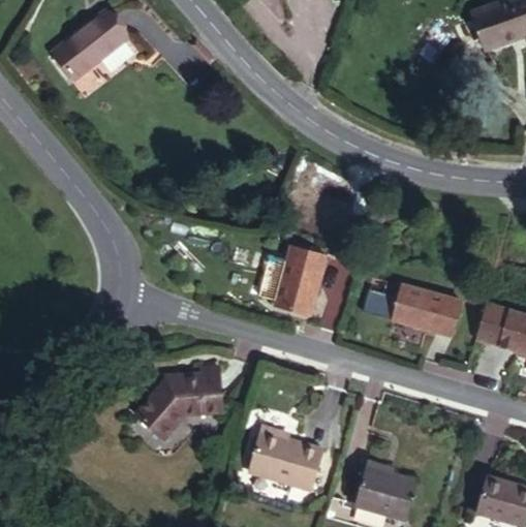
[(525,0),(523,0),(471,20),(484,52),(525,36),(525,37),(525,0)]
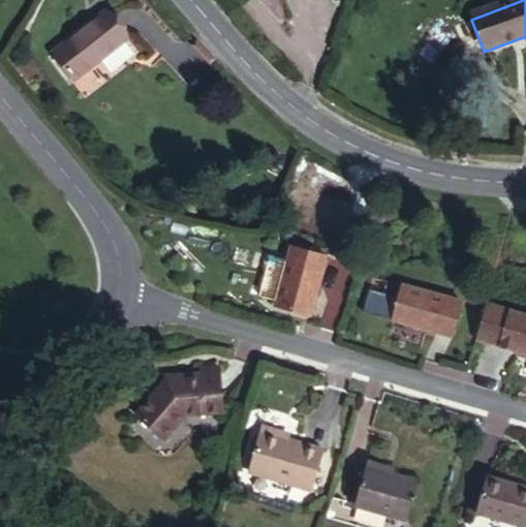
[(125,42),(103,14),(53,55),(73,82),(125,42)]
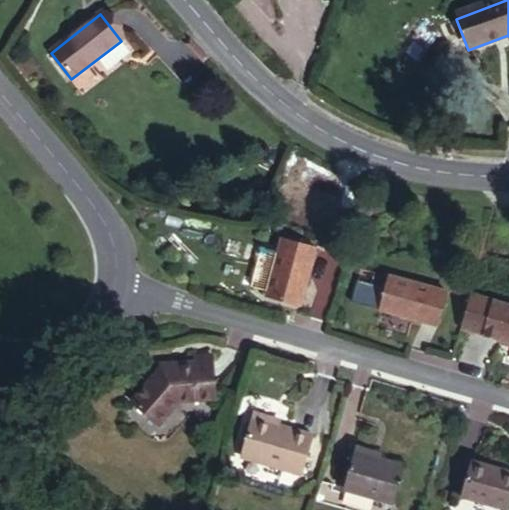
[(294,304),(312,243),(276,233),(258,293),(294,304)]
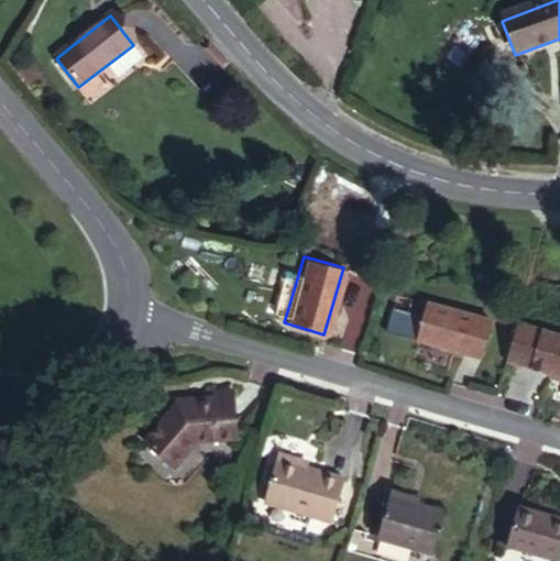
[(480,358),(492,318),(427,298),(415,339),(480,358)]
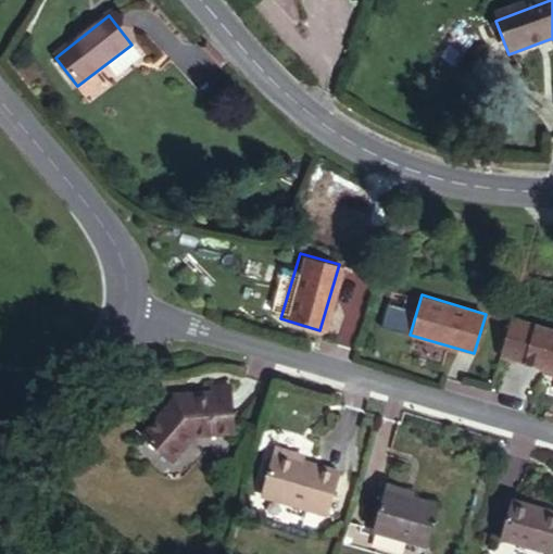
[(552,369),(552,327),(510,314),(498,353),(552,369)]
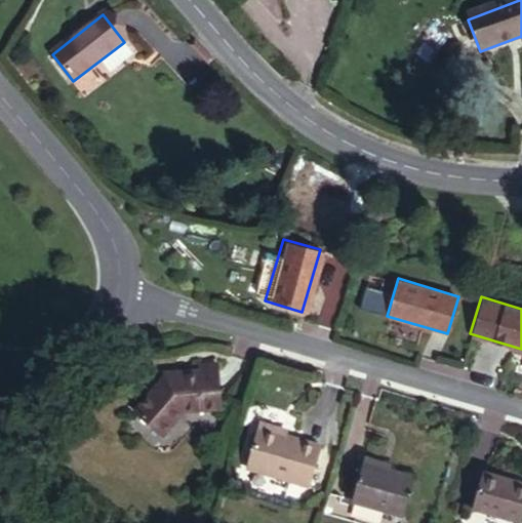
[(217,409),(215,371),(198,372),(179,373),(179,379),(163,379),(134,413),(160,437),(183,412),(217,409)]
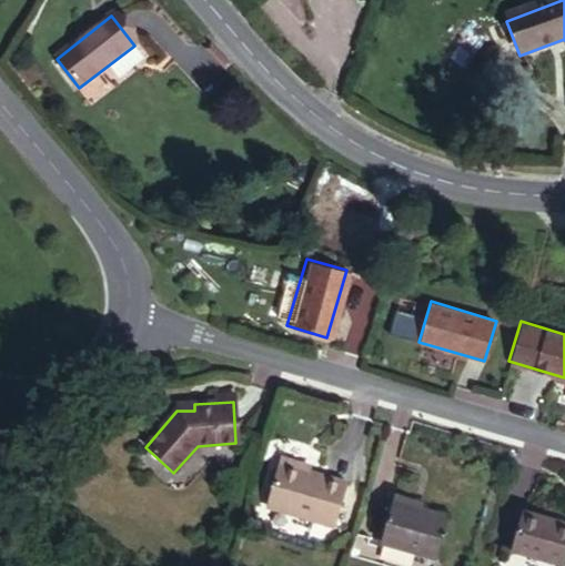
[(278,466),(308,474),(309,470),(279,462),(278,466)]
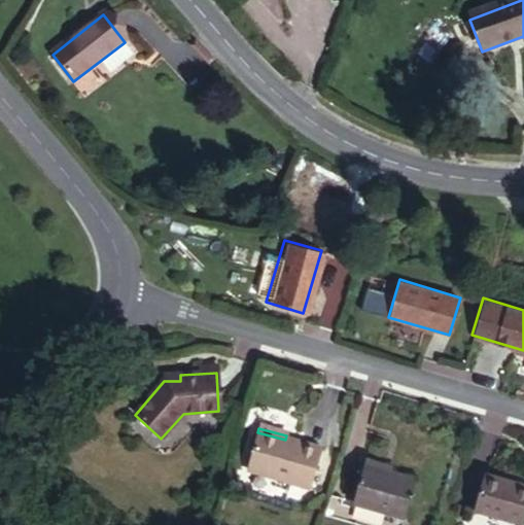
[(319,450),(285,440),(257,432),(247,473),(308,490),(319,450)]
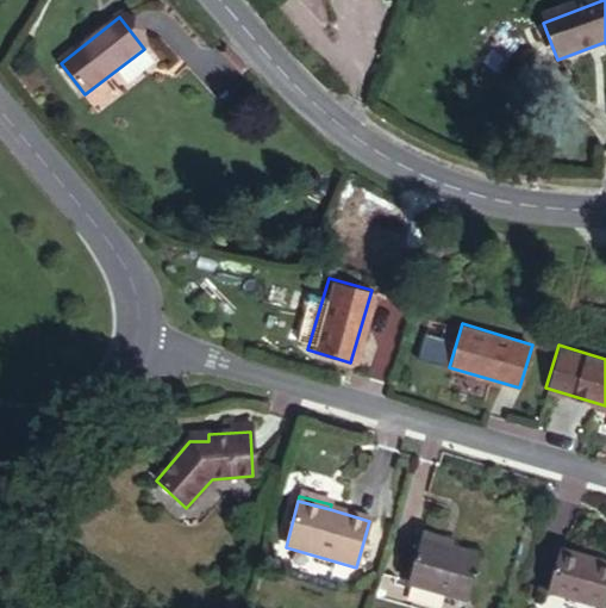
[(419,543),(449,550),(451,543),(422,534),(419,543)]
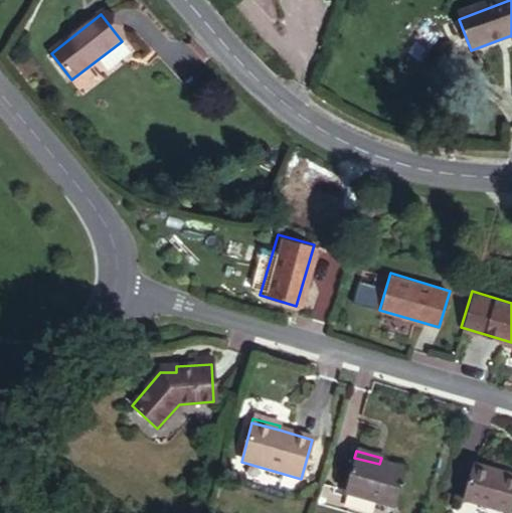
[(403,472),(379,464),(354,458),(344,494),(393,508),(403,472)]
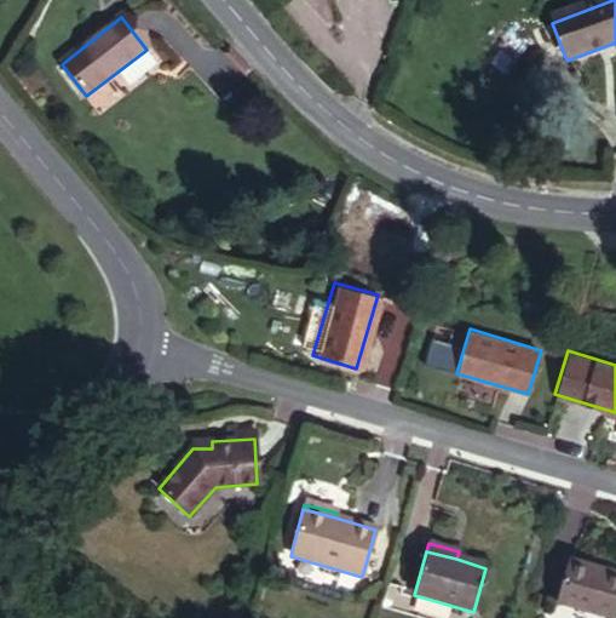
[(612,617),(615,607),(615,574),(569,562),(557,604),(604,617),(612,617)]
